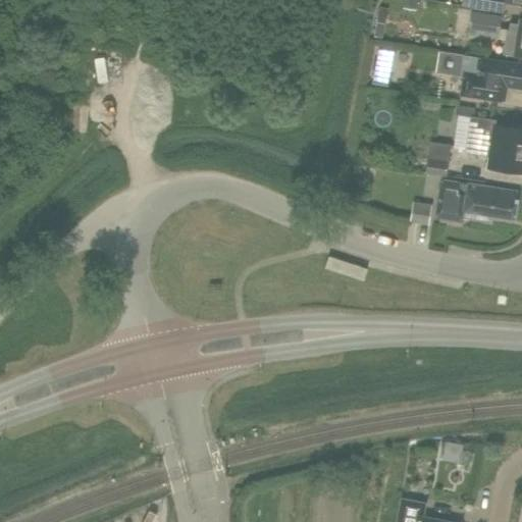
[(521,0),(462,0),(462,4),(502,11),(504,1),(521,4),(521,0)]
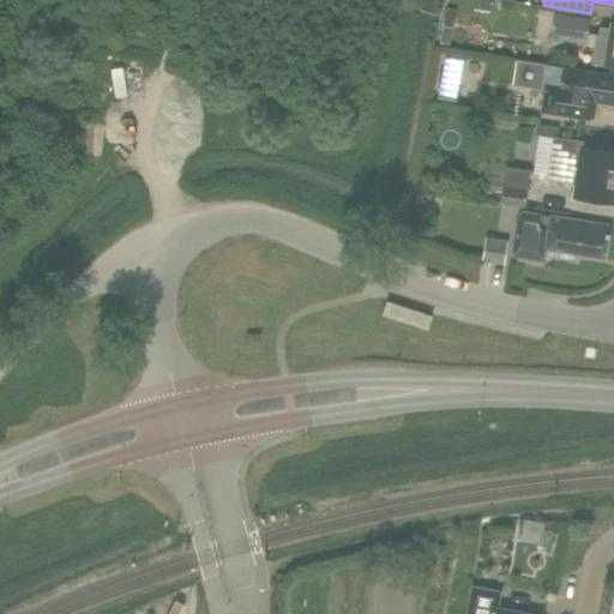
[(449,44),(456,10),(446,8),(439,42),(449,44)]
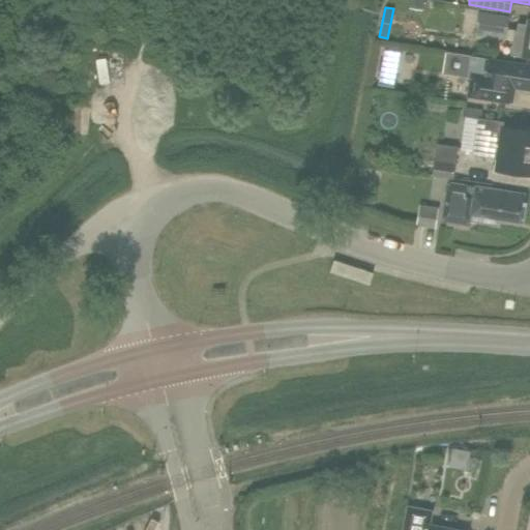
[(474,32),(505,36),(509,15),(478,9),(474,32)]
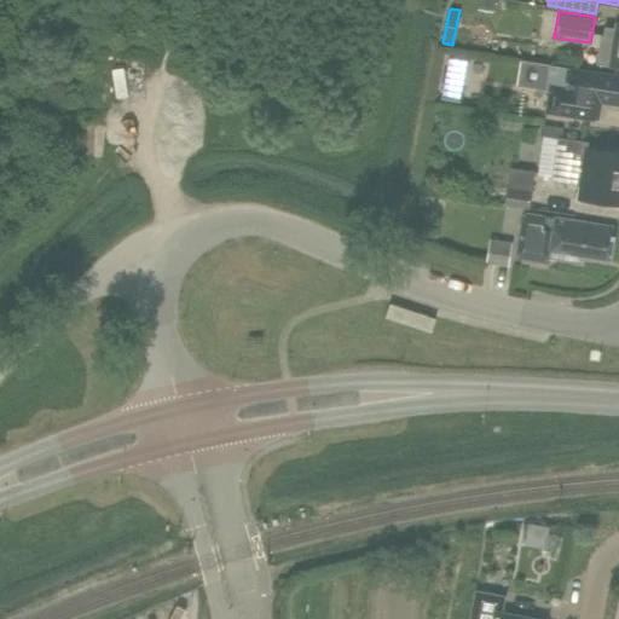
[(618,22),(617,22),(615,28),(605,27),(603,35),(600,34),(596,63),(618,67),(618,22)]
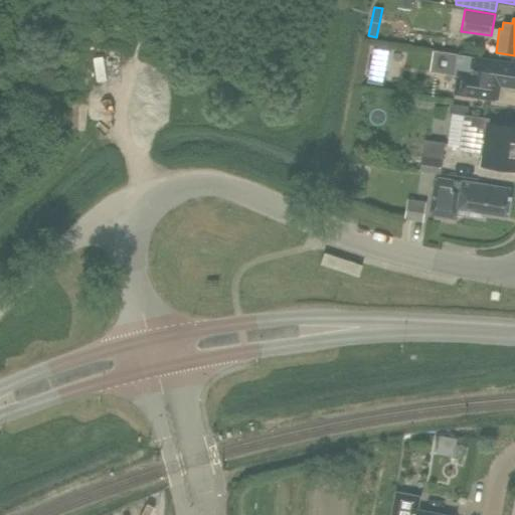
[(374,48),(367,81),(381,84),(387,51),(374,48)]
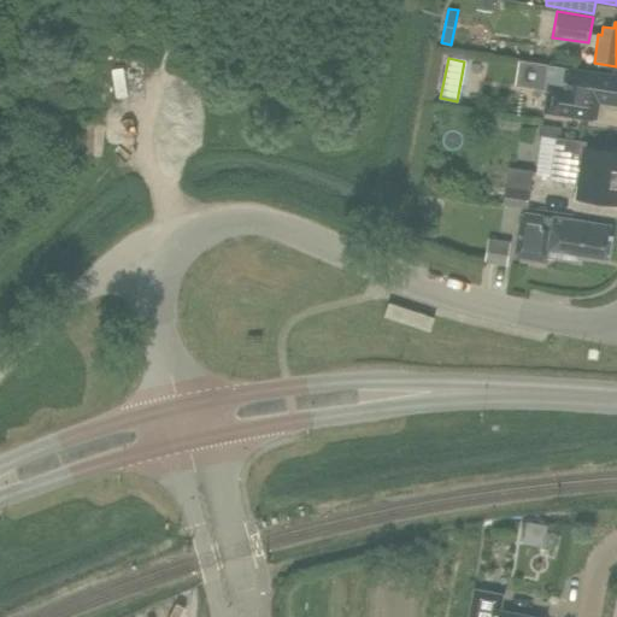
[(544,88),(547,65),(535,63),(522,60),(519,60),(516,86),(542,89),(544,88)]
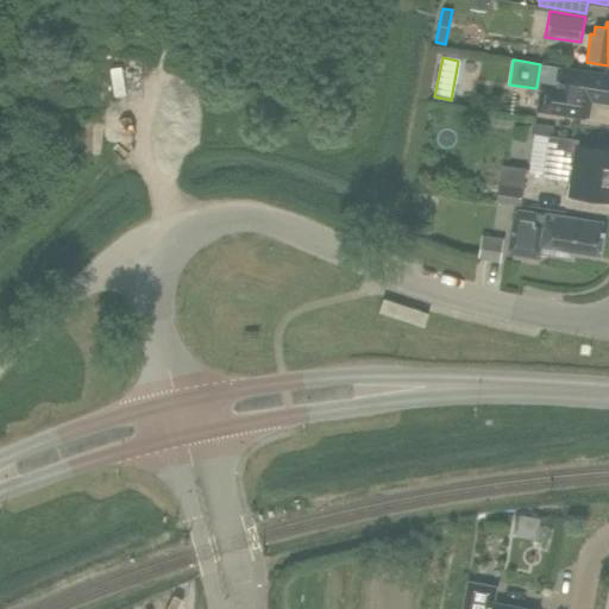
[(608,74),(540,64),(537,87),(540,87),(537,110),(589,118),(591,100),(608,102),(608,74)]
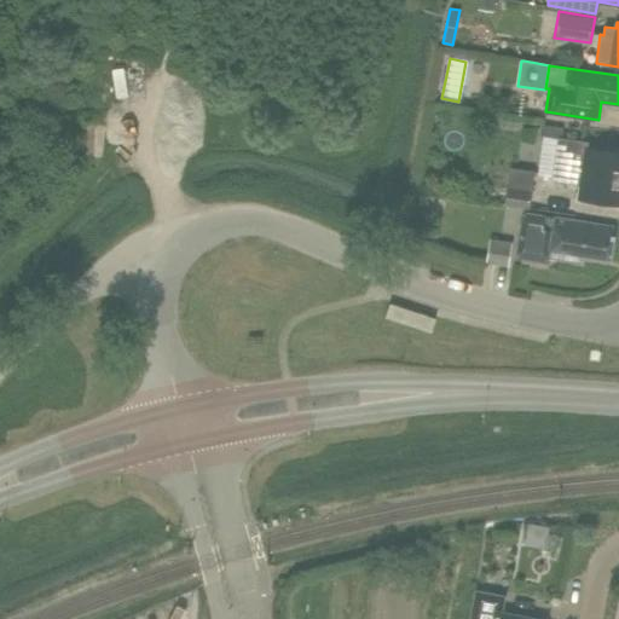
[(579,185),(577,200),(618,204),(618,152),(586,148),(588,142),(557,137),(551,180),(579,185)]
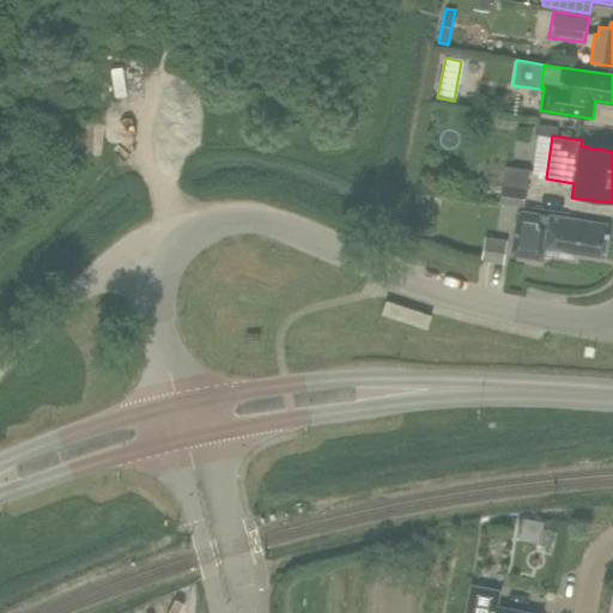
[(523,206),(527,189),(529,169),(505,165),(503,186),(499,202),(523,206)]
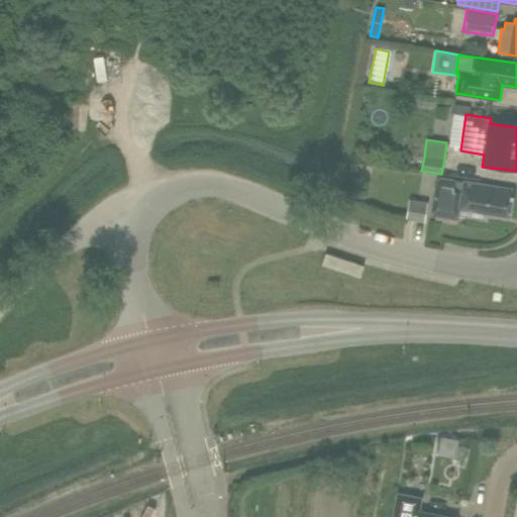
[(513,190),(436,178),(431,215),(457,219),(457,215),(484,219),(485,213),(509,217),(512,195),(513,190)]
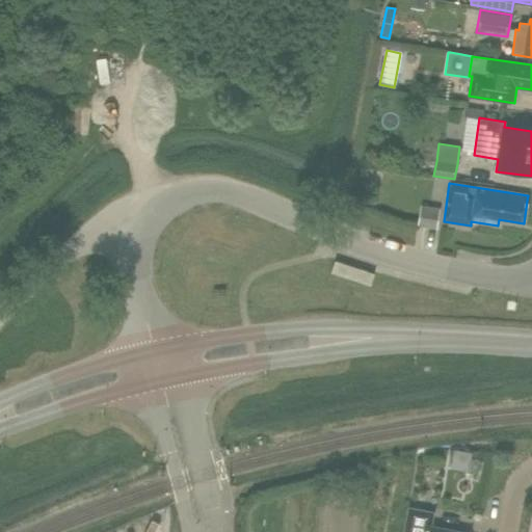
[(440,208),(421,205),(418,224),(436,228),(440,208)]
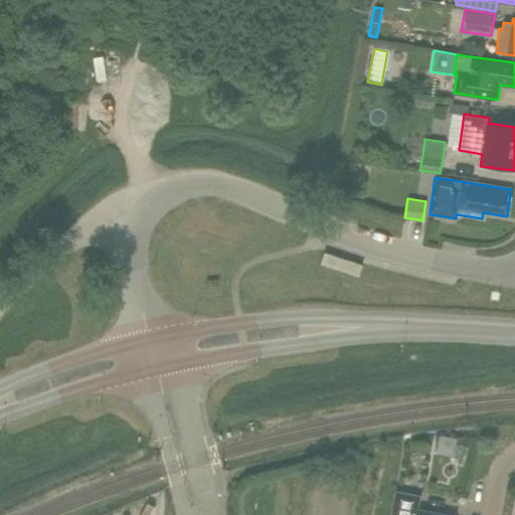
[(468,449),(464,445),(459,444),(455,447),(454,452),(457,456),(462,457),(467,454),(468,449)]
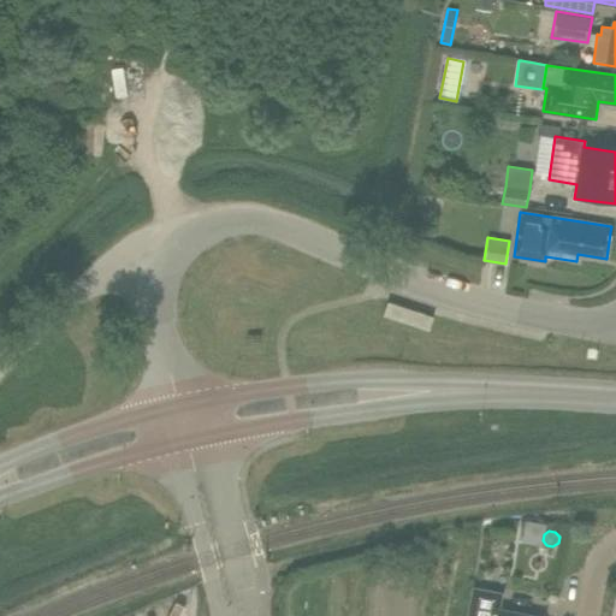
[(538,615),(499,609),(503,593),(474,588),(471,611),(469,611),(468,615),(538,615)]
